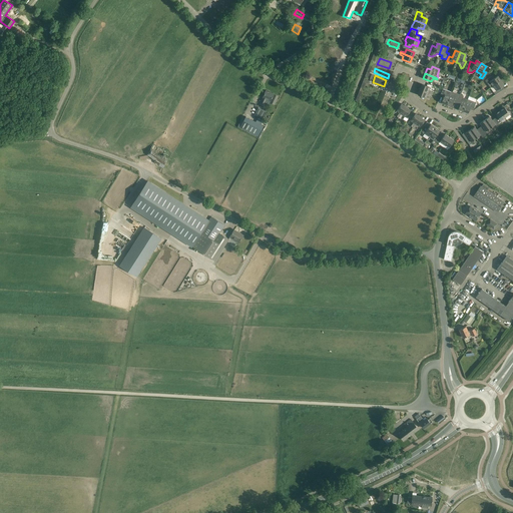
[(490,87),(493,86),(501,80),(498,75),(493,79),(491,76),(485,80),(490,87)]
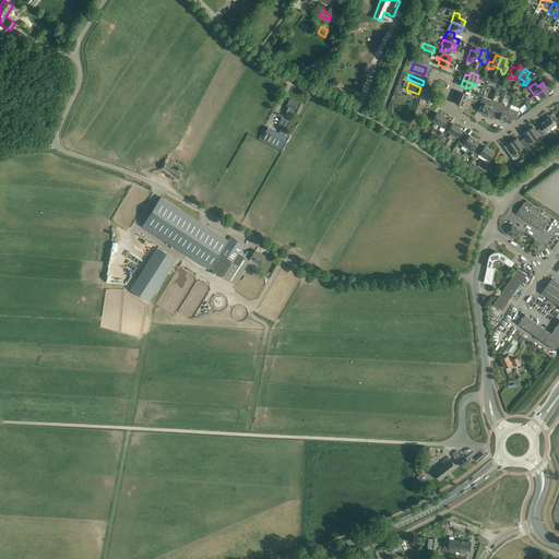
[(507,87),(498,84),(495,94),(498,95),(500,88),(503,91),(506,91),(507,87)]
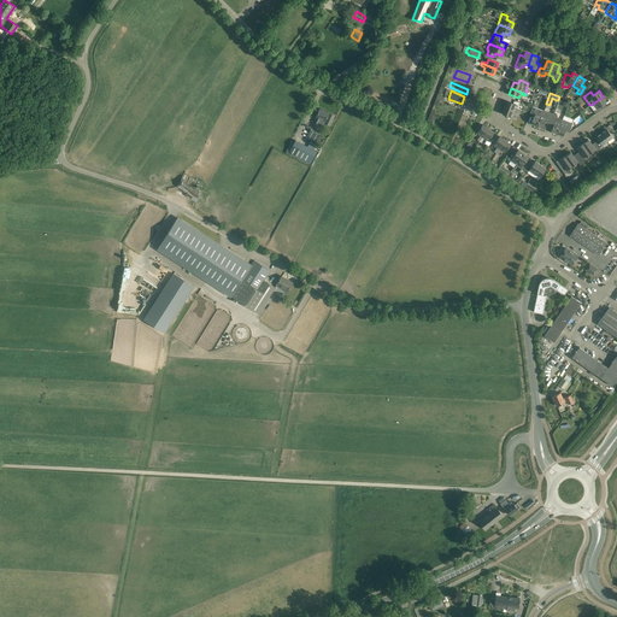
[(603,97),(593,104),(597,109),(593,111),(595,113),(605,107),(604,104),(606,101),(603,97)]
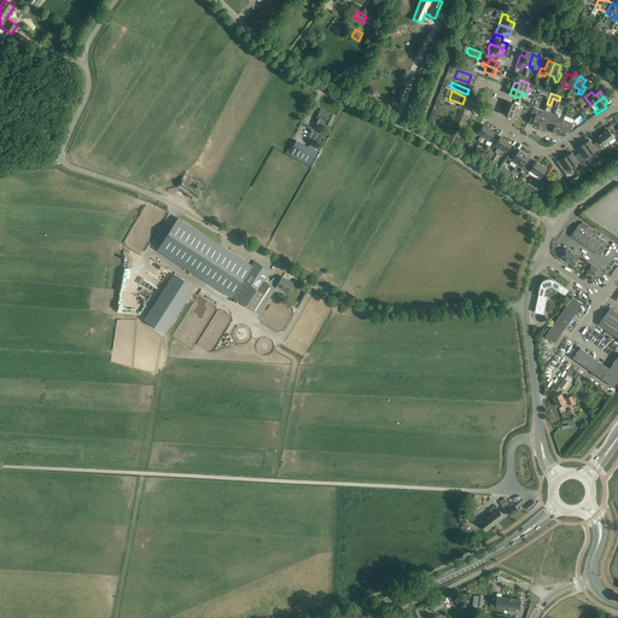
[(444,103),(442,108),(459,114),(460,109),(452,105),(453,103),(448,100),(448,103),(444,103)]
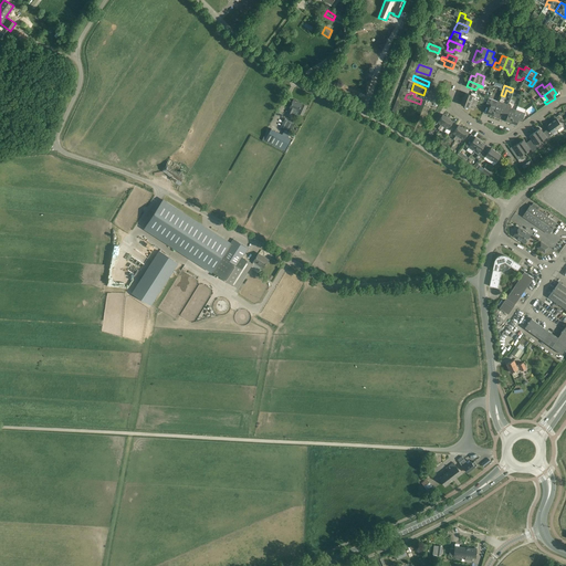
[(465,93),(463,98),(477,104),(478,102),(473,100),(474,96),(465,93)]
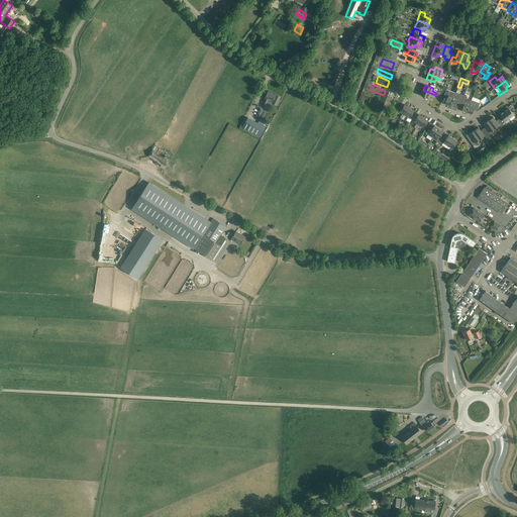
[(444,103),(449,105),(454,93),(446,89),(444,95),(447,96),(444,103)]
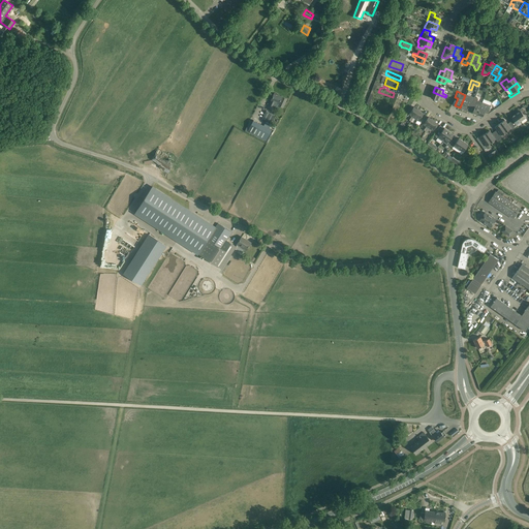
[(444,99),(445,97),(433,92),(431,97),(439,100),(440,97),(444,99)]
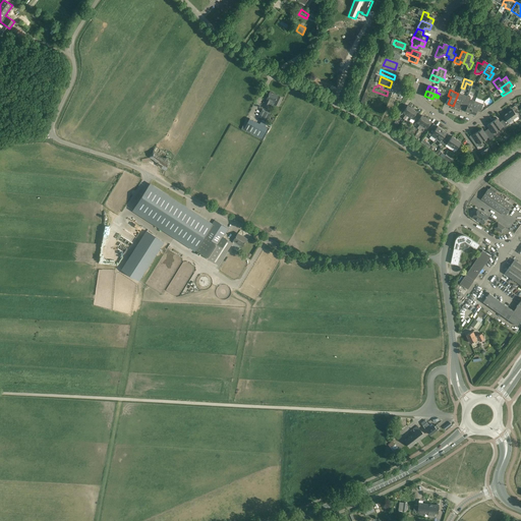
[(278,106),(280,102),(282,98),(279,96),(278,96),(270,92),(267,99),(268,99),(265,104),(269,106),(271,101),(274,103),(274,104),(278,106)]
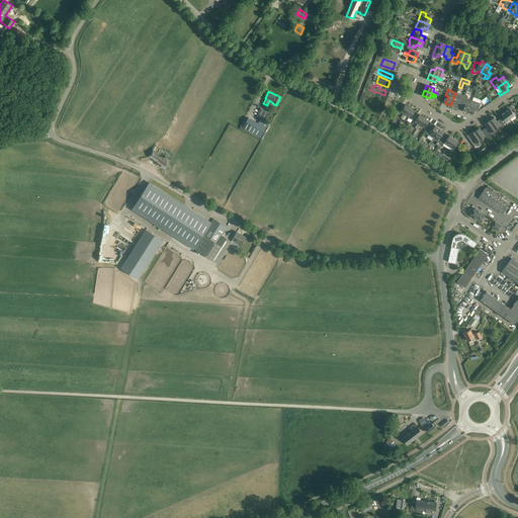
[(370,91),(367,99),(381,104),(384,97),(370,91)]
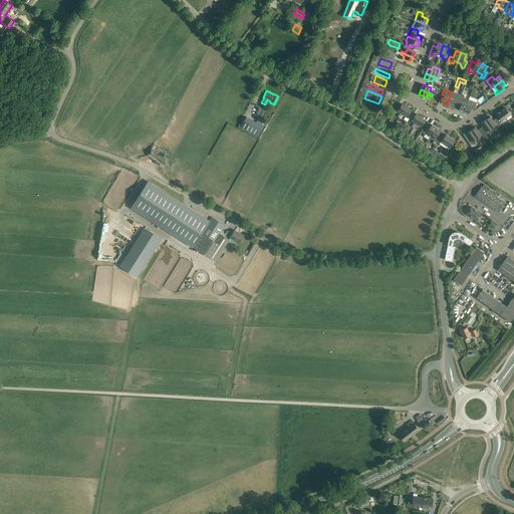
[(457,103),(461,94),(452,91),(452,92),(447,104),(452,106),(454,102),(457,103)]
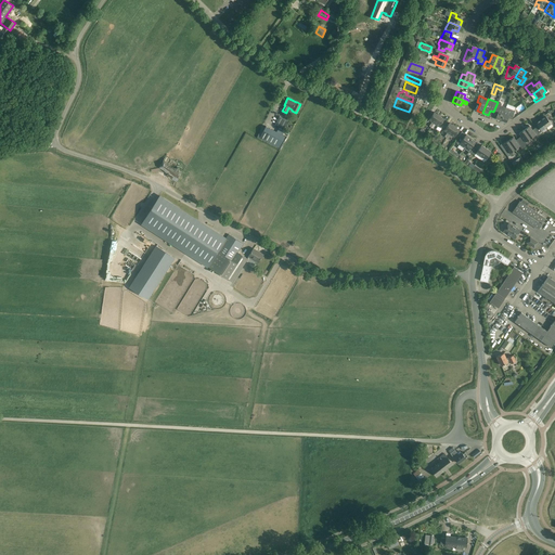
[(501,104),(498,102),(493,112),(498,114),(495,118),(501,120),(506,107),(501,105),(501,104)]
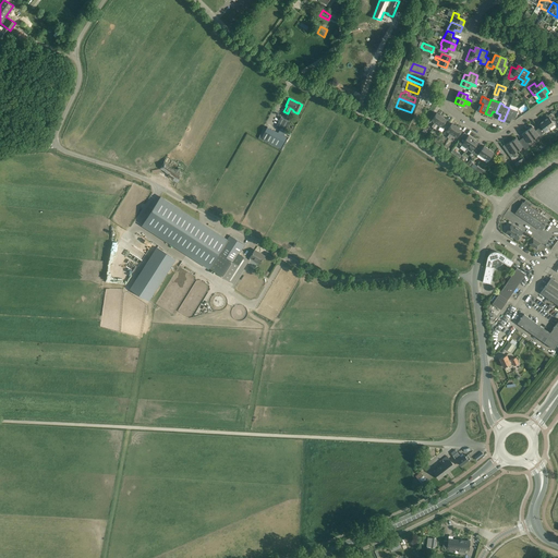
[(518,111),(509,108),(504,121),(509,122),(511,118),(514,120),(518,111)]
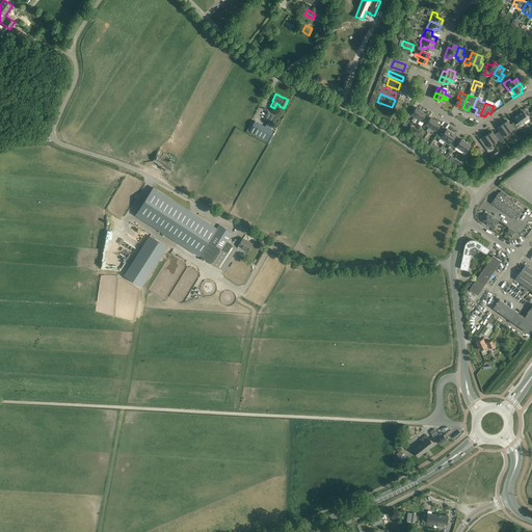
[(414,122),(421,111),(416,107),(410,115),(414,117),(411,121),(414,122)]
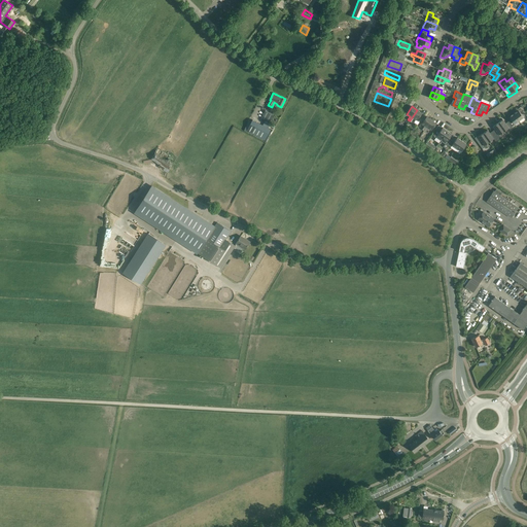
[(514,113),(519,120),(523,117),(521,114),(524,112),(520,107),(516,110),(516,111),(517,111),(514,113)]
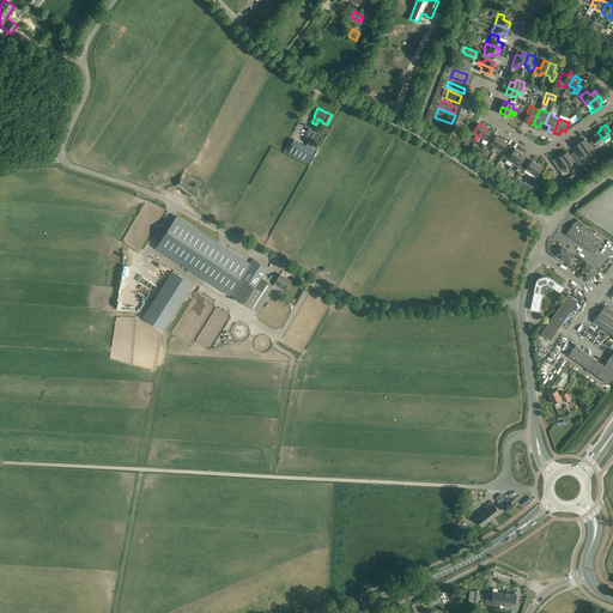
[(319,132),(310,127),(305,135),(314,140),(319,132)]
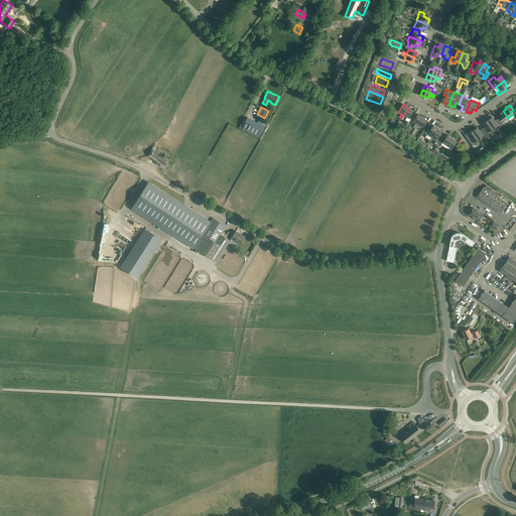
[(413,111),(408,108),(401,118),(402,119),(405,116),(408,118),(413,111)]
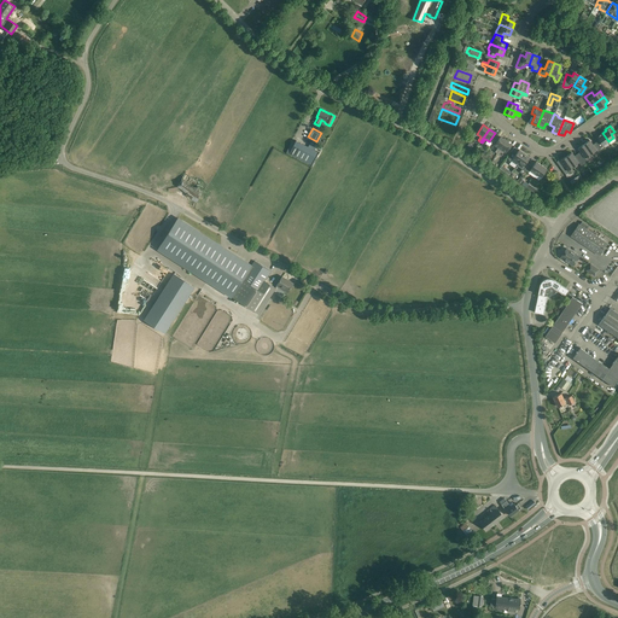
[(608,141),(602,133),(599,135),(598,134),(593,138),(596,143),(600,149),(604,146),(602,145),(608,141)]
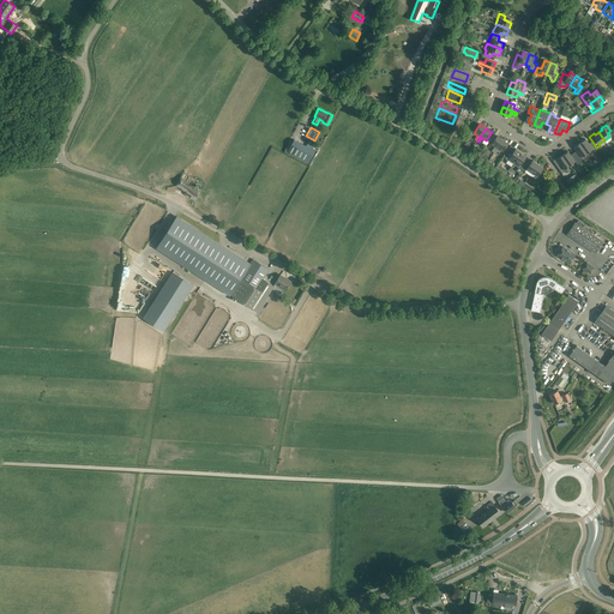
[(494,152),(503,139),(498,136),(492,144),(494,146),(492,151),(494,152)]
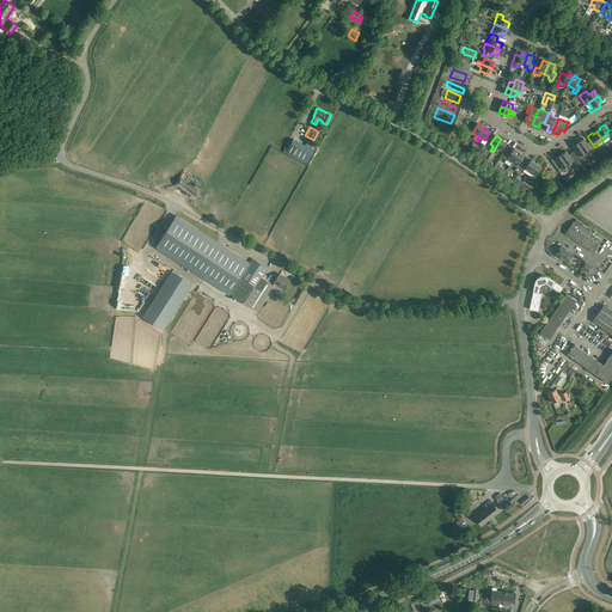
[(314,151),(293,139),(287,152),(307,163),(314,151)]
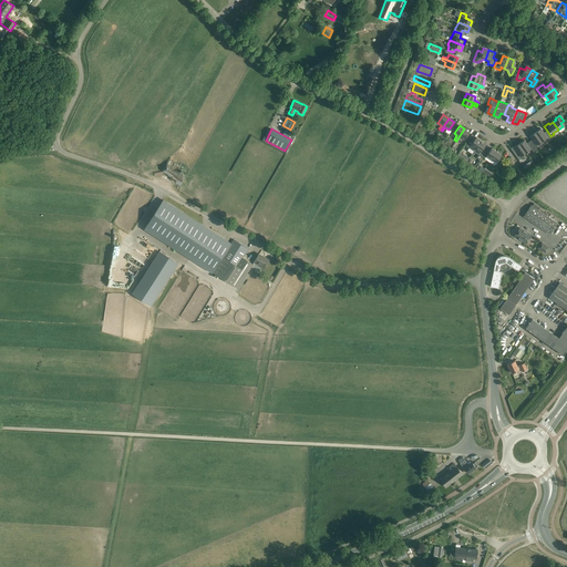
[(464,129),(456,141),(457,142),(461,138),(464,141),(470,132),(464,129)]
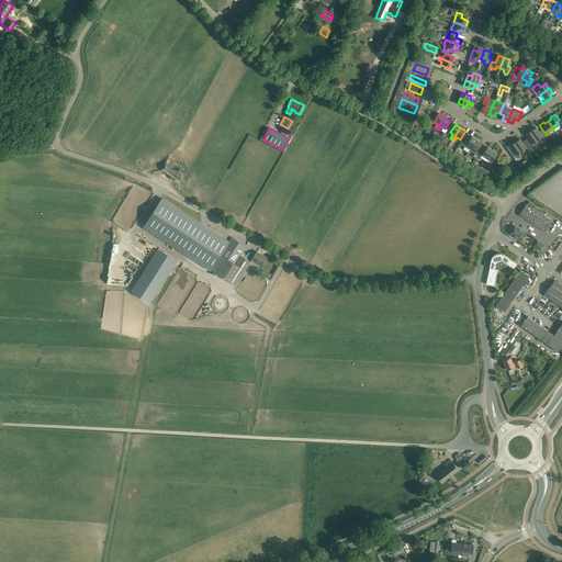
[(546,135),(542,130),(539,132),(536,127),(531,131),(537,141),(542,136),(543,138),(547,136),(546,135)]
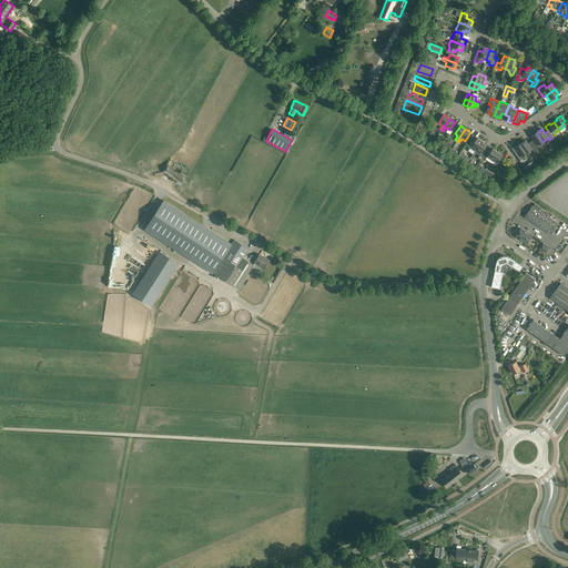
[(543,142),(537,132),(531,137),(535,141),(531,142),(537,151),(540,149),(538,145),(543,142)]
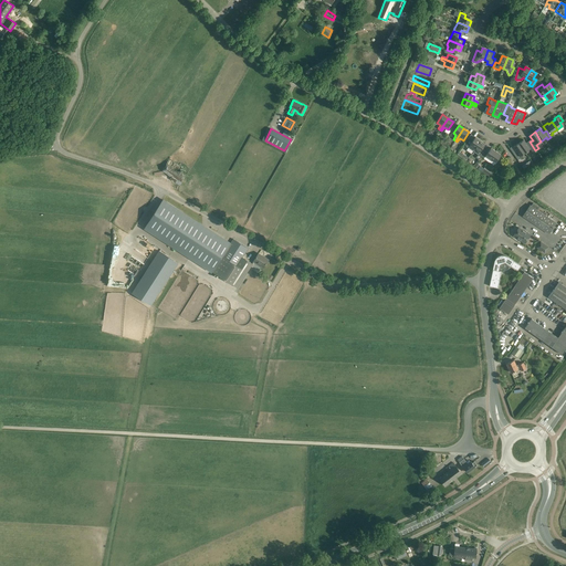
[(473,150),(480,140),(475,137),(472,142),(469,139),(465,146),(473,150)]
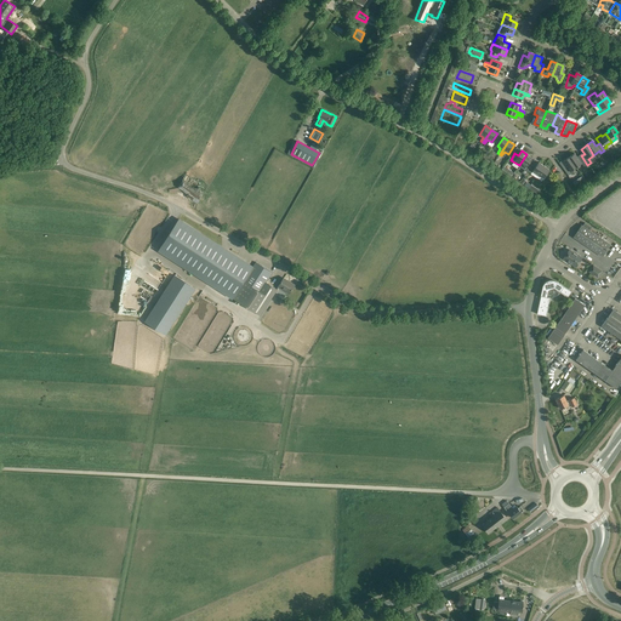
[(587,165),(581,155),(579,158),(575,153),(569,158),(576,167),(582,164),(585,167),(587,165)]
